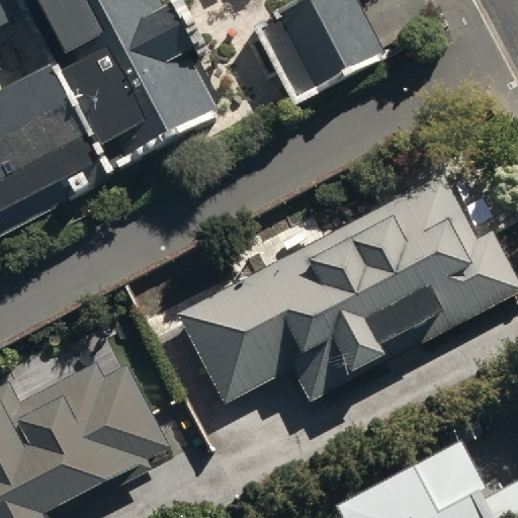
[(0,91),(0,213),(102,163),(111,181),(226,122),(193,58),(206,51),(180,0),(18,0),(53,66),(0,91)]
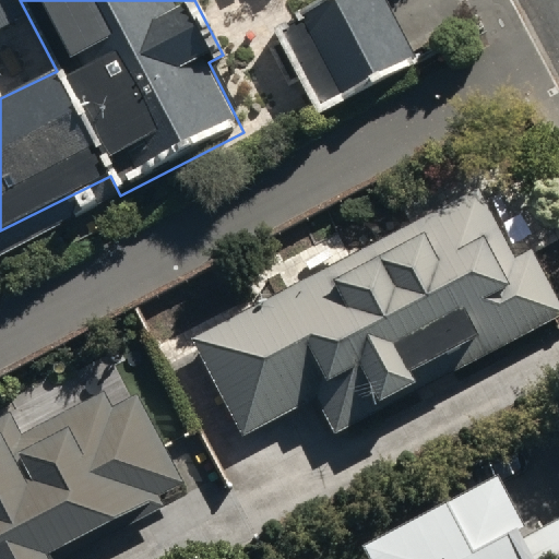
[(385,0),(324,0),(273,26),(319,114),(418,62),(385,0)]
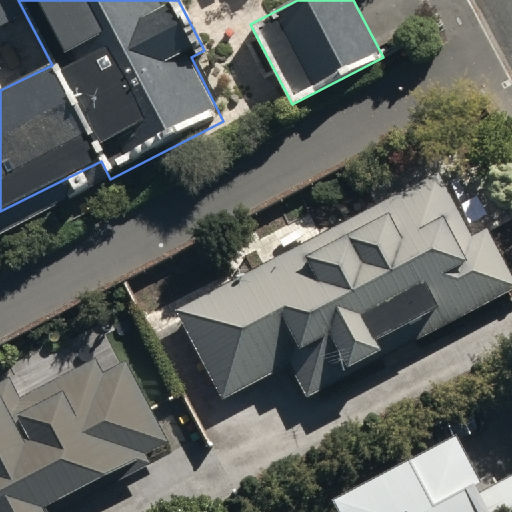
[(437,173),(177,310),(225,397),(290,361),(310,398),(389,354),(380,338),(412,320),(422,339),(511,288),(511,275),(486,229),(472,237),(437,173)]
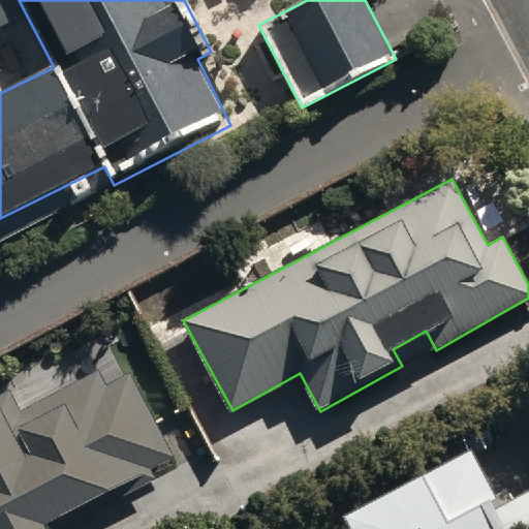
[(0,528),(63,528),(61,525),(117,496),(120,502),(159,483),(154,473),(177,462),(130,372),(105,384),(100,373),(22,413),(10,391),(0,395),(0,528)]
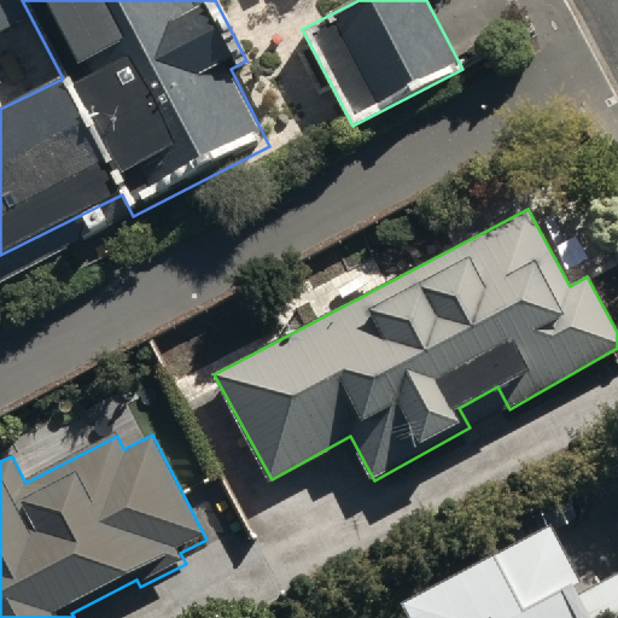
[(617,617),(617,582),(595,594),(560,526),(407,605),(414,617),(617,617)]
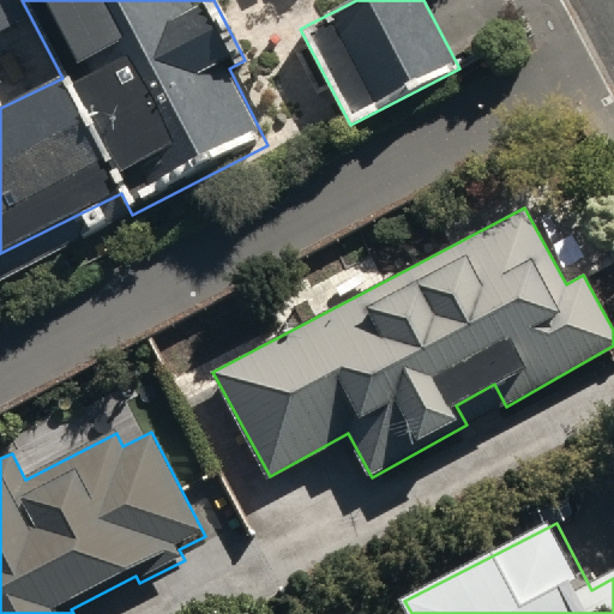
All buildings are outlined.
